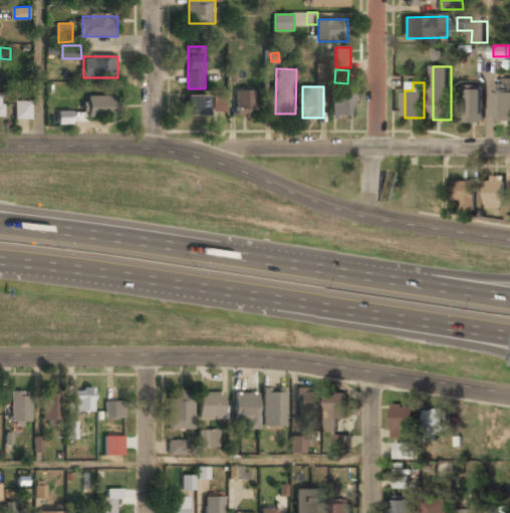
[(509,86),(498,86),(498,121),(509,121),(509,86)]
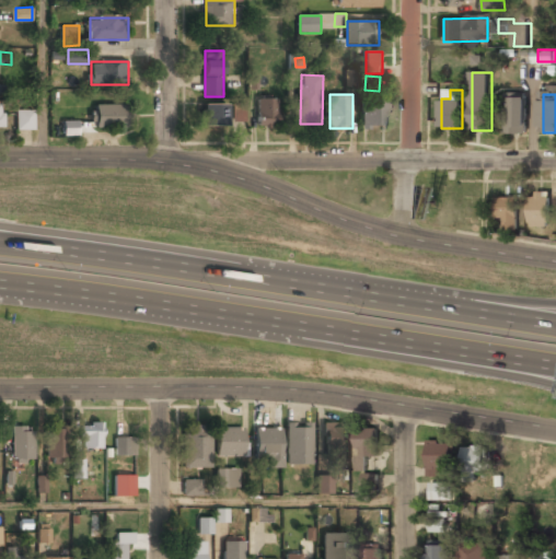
[(508,95),(508,132),(530,132),(530,95),(508,95)]
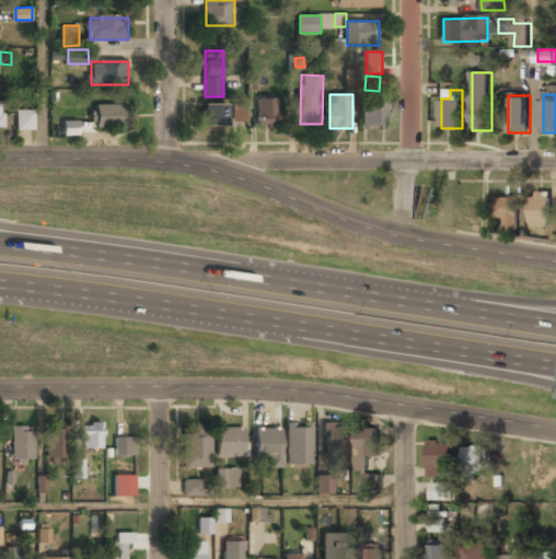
[(280,127),(280,97),(261,97),(261,127),(280,127)]
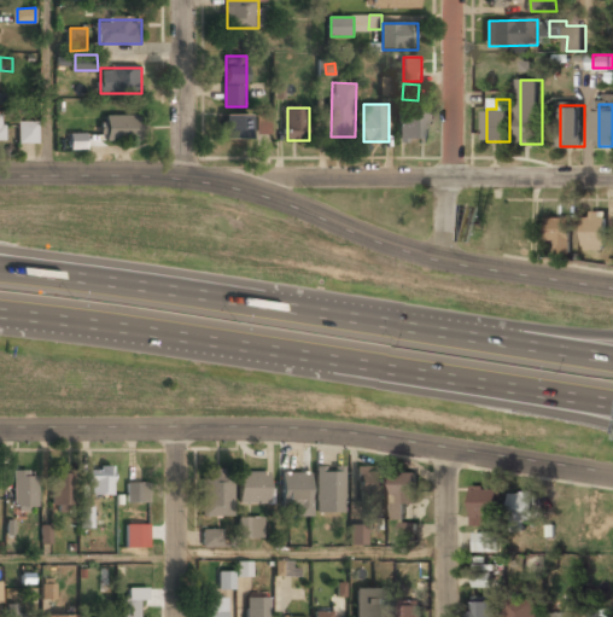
[(402,109),(402,140),(431,140),(431,109),(402,109)]
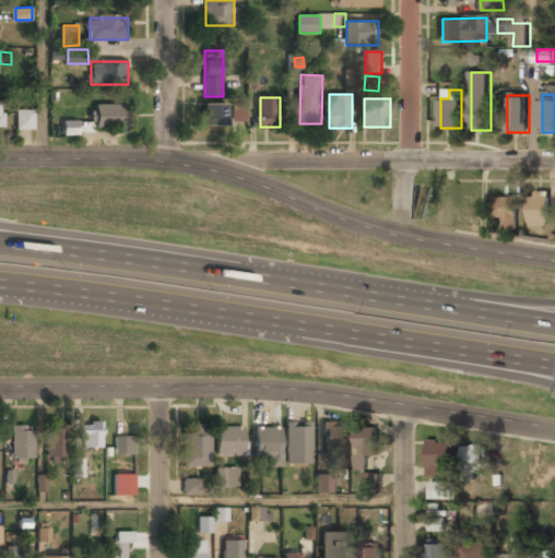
[(248,121),(248,102),(236,102),(236,120),(248,121)]
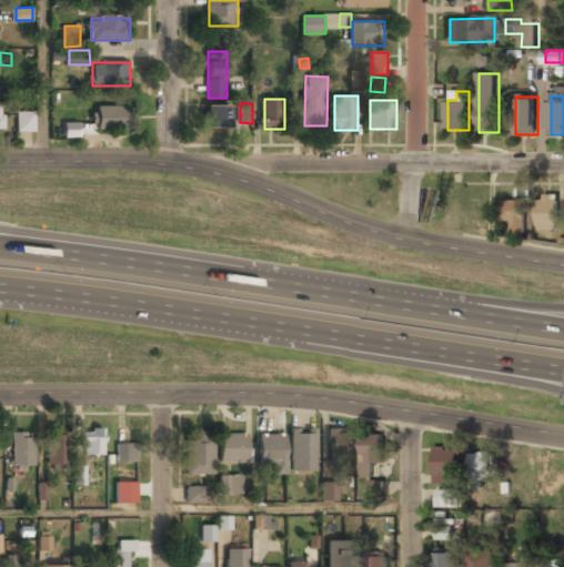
[(233,128),(233,105),(208,105),(208,128),(233,128)]
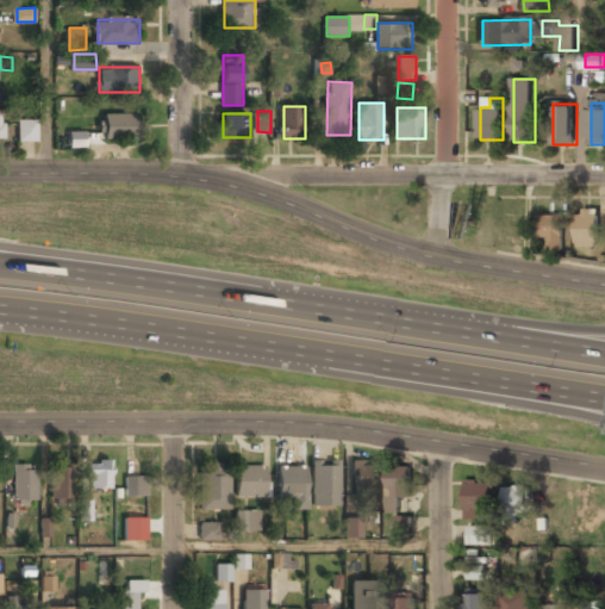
[(145,115),(104,115),(104,138),(145,138),(145,115)]
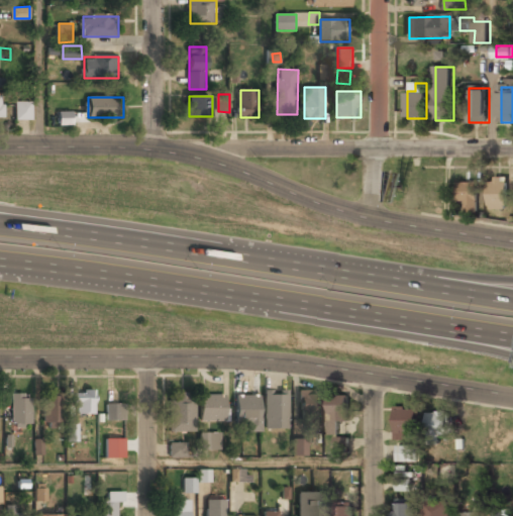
[(18,119),(33,119),(33,102),(18,102),(18,119)]
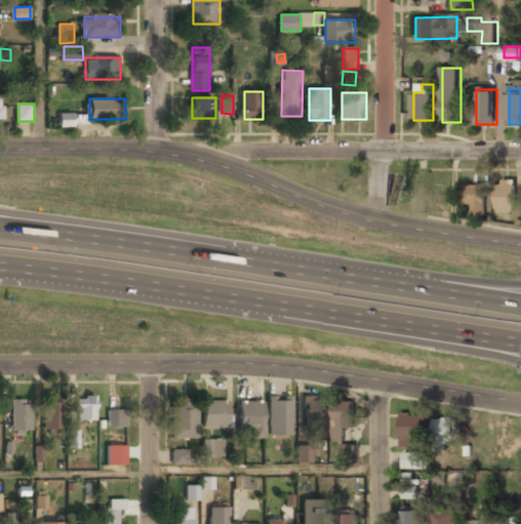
[(519,212),(519,180),(499,180),(499,212),(519,212)]
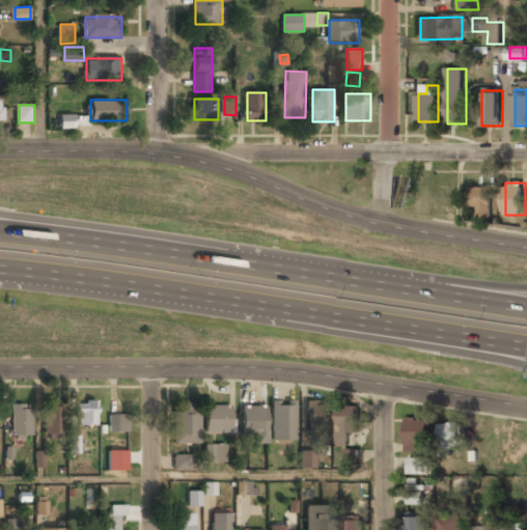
[(495,187),(472,186),(471,206),(479,206),(479,217),(495,217),(495,187)]
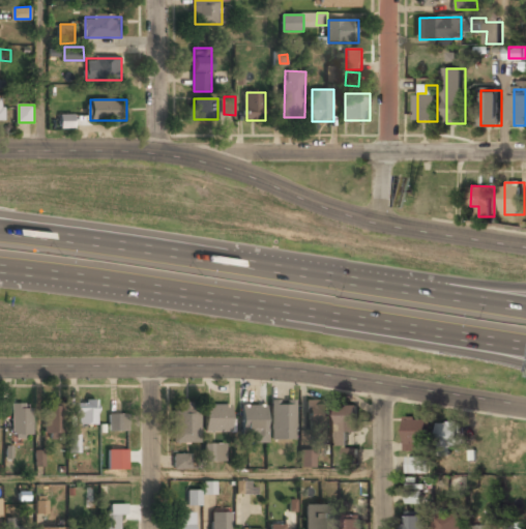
[(99,423),(99,401),(79,401),(79,423),(99,423)]
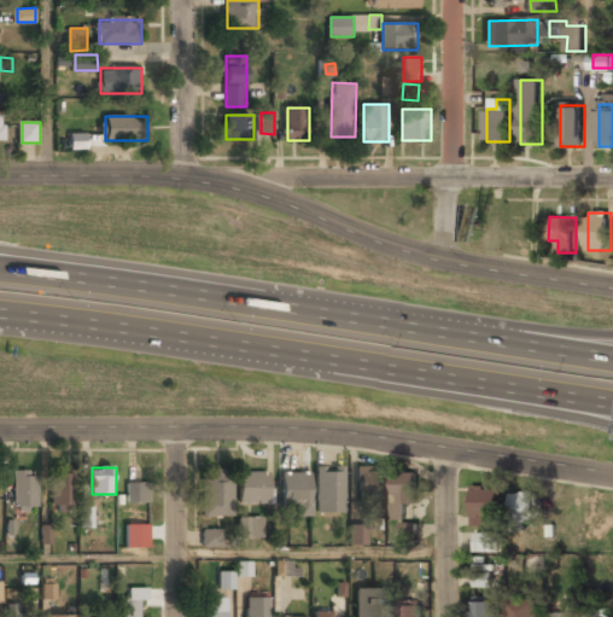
[(387,467),(361,467),(361,502),(387,502),(387,467)]
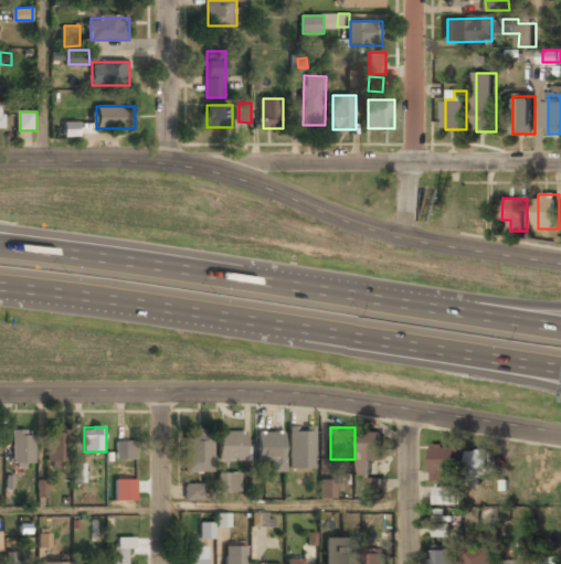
[(215,471),(215,429),(189,429),(189,471),(215,471)]
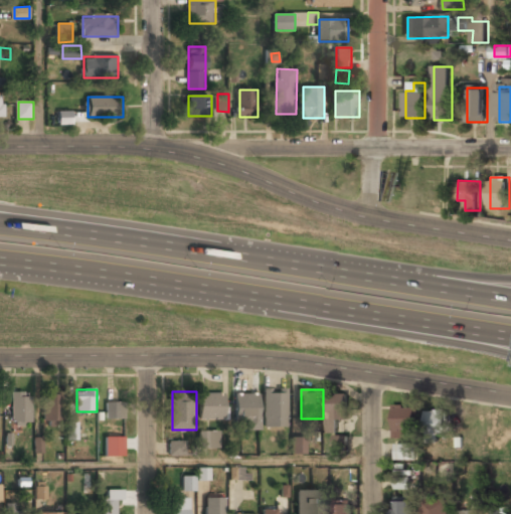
[(267,426),(289,426),(289,391),(267,391),(267,426)]
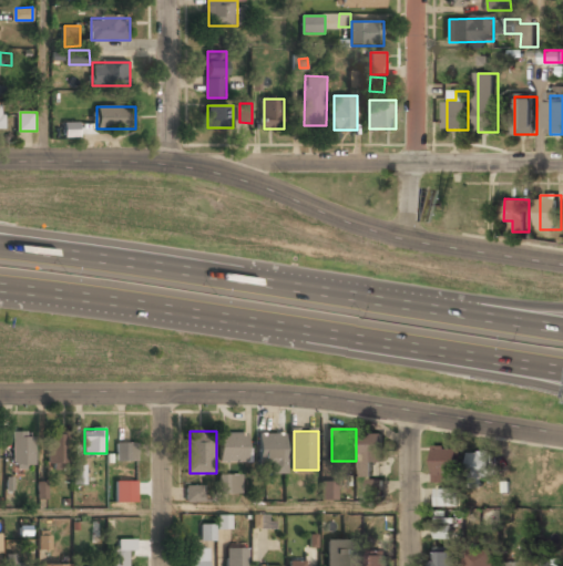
[(14,466),(37,466),(37,432),(14,432),(14,466)]
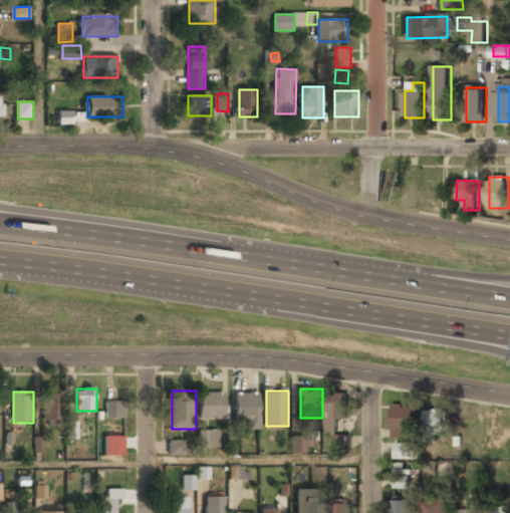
[(330,431),(340,431),(340,420),(349,420),(349,392),(330,392),(330,431)]
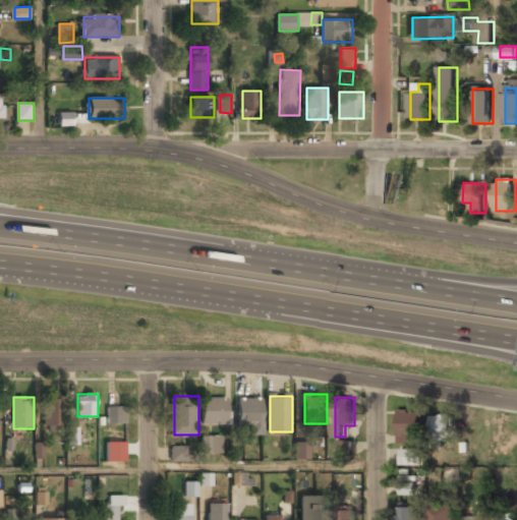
[(229,398),(204,398),(204,424),(229,424),(229,398)]
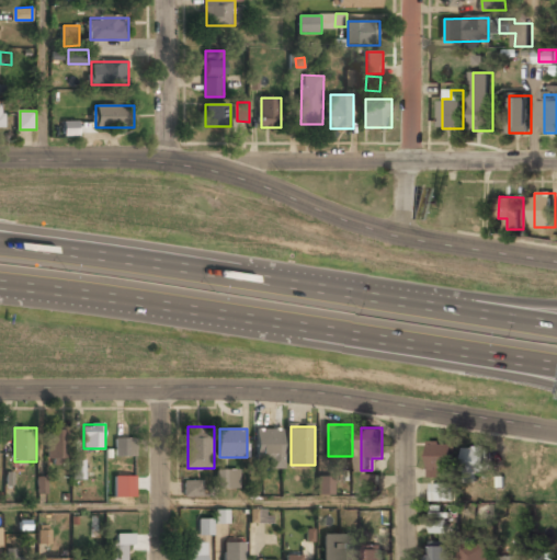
[(258,429),(258,458),(268,458),(268,467),(285,467),(285,429),(258,429)]
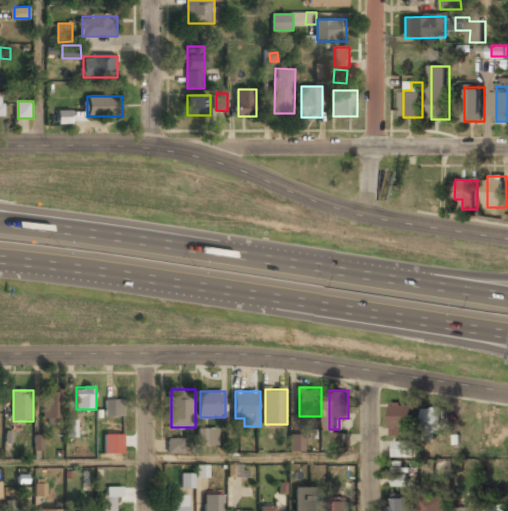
[(46,392),(46,423),(63,423),(63,392),(46,392)]
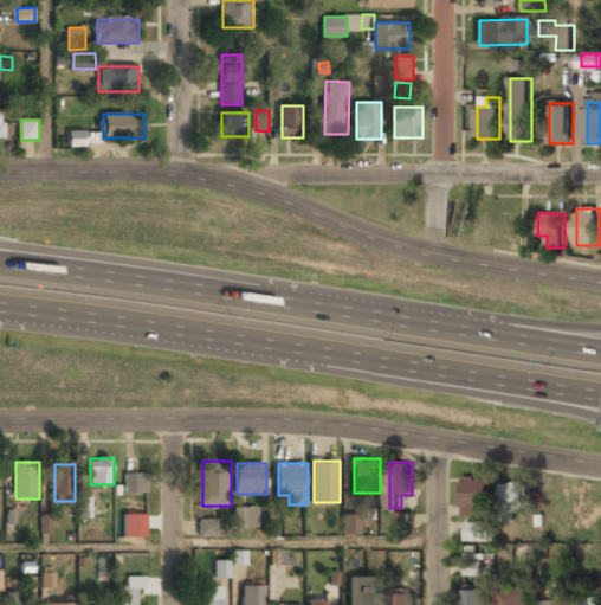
[(149,472),(128,472),(128,493),(149,493),(149,472)]
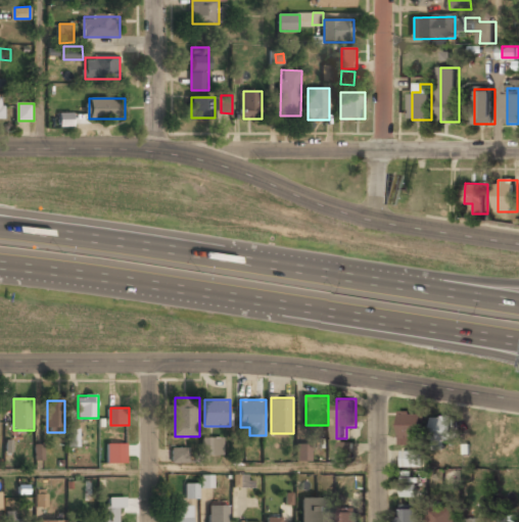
[(404,445),(427,445),(427,412),(404,412),(404,445)]
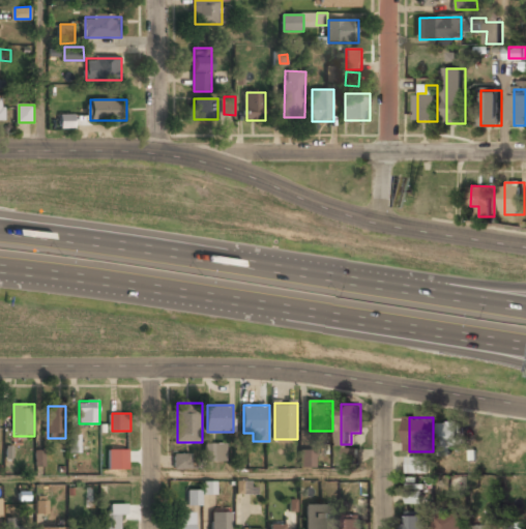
[(443,422),(443,445),(463,445),(463,422),(443,422)]
